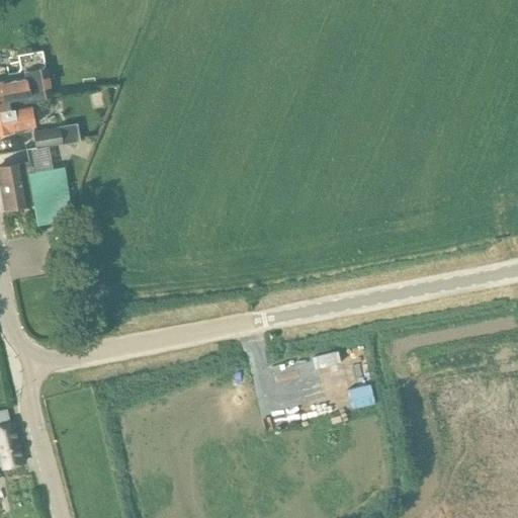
[(14,0),(4,0),(6,11),(16,9),(14,0)]
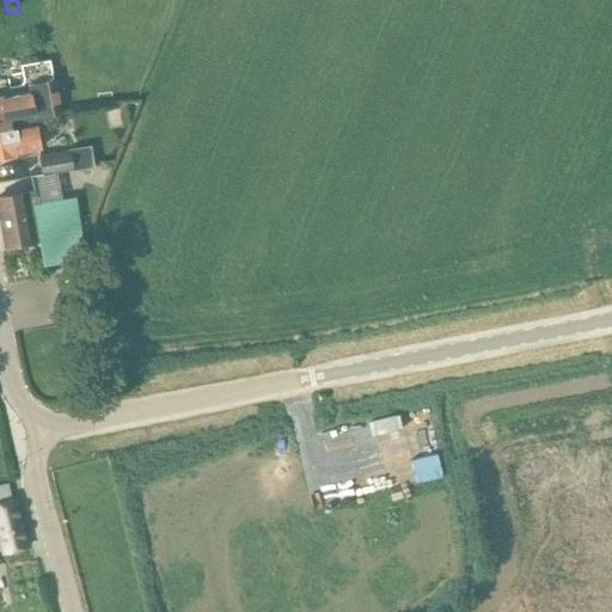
[(6,97),(2,97),(0,97),(0,118),(8,117),(10,122),(37,116),(38,121),(53,118),(51,116),(60,115),(49,61),(31,65),(31,68),(24,69),(29,95),(6,99),(6,97)]
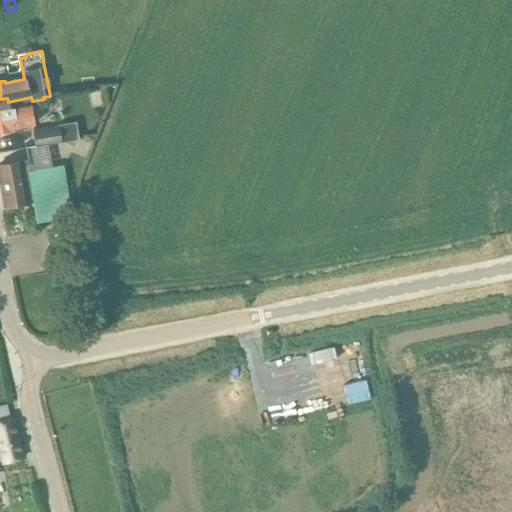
[(0,99),(0,130),(36,124),(32,101),(31,97),(8,102),(7,98),(0,99)]
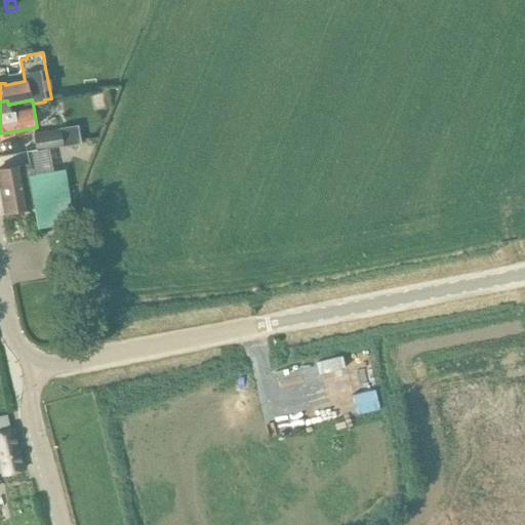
[(58,130),(57,131),(34,134),(36,149),(61,145),(62,147),(80,144),(77,125),(58,128),(58,130)]
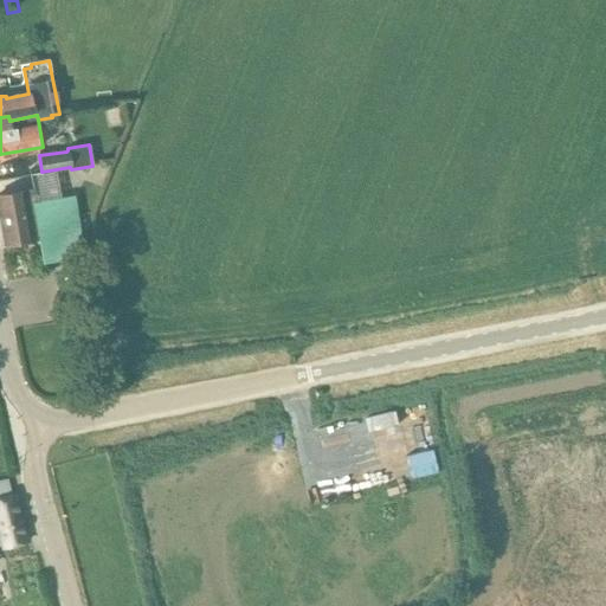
[(21,193),(0,195),(0,212),(6,244),(42,237),(45,258),(79,252),(71,194),(62,197),(57,169),(28,175),(32,193),(23,194),(21,193)]
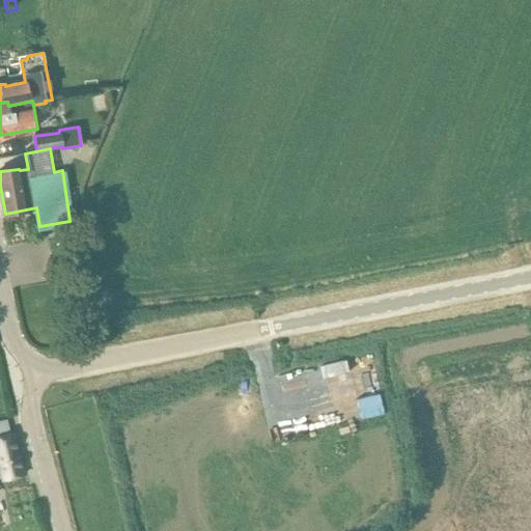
[(0,477),(2,477),(3,480),(4,479),(24,474),(14,432),(10,434),(7,419),(0,420),(0,477)]
